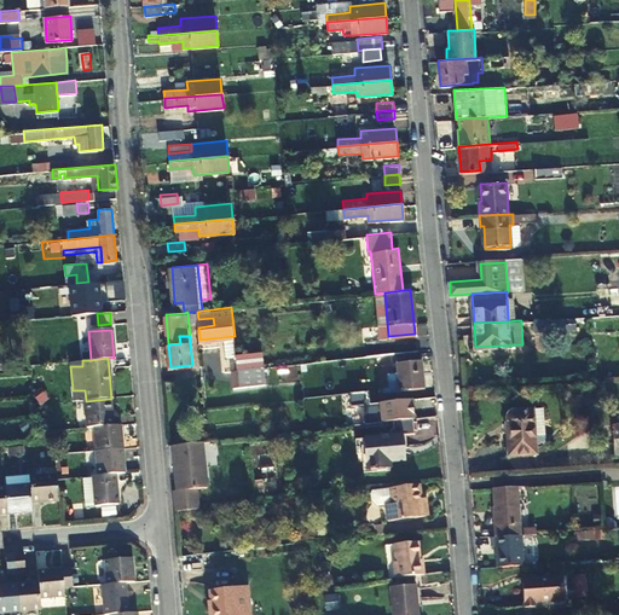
[(381,392),(426,387),(423,359),(397,361),(399,379),(389,379),(389,386),(381,387),(381,392)]
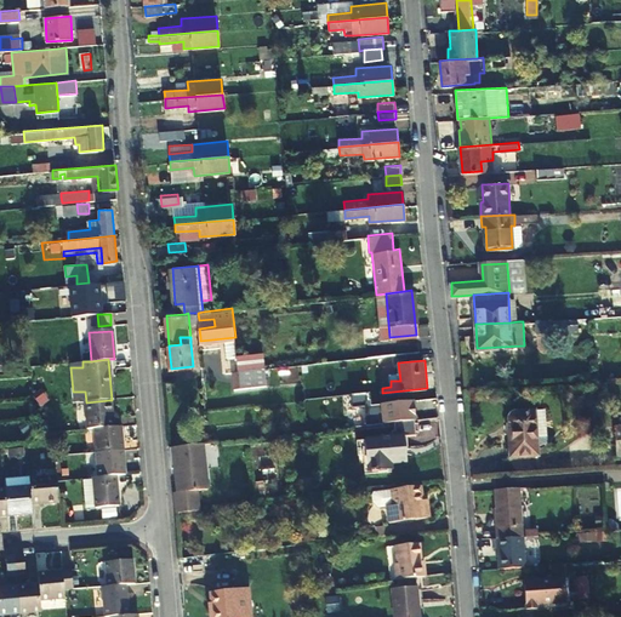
[(267,384),(266,367),(238,370),(233,371),(235,388),(267,384)]
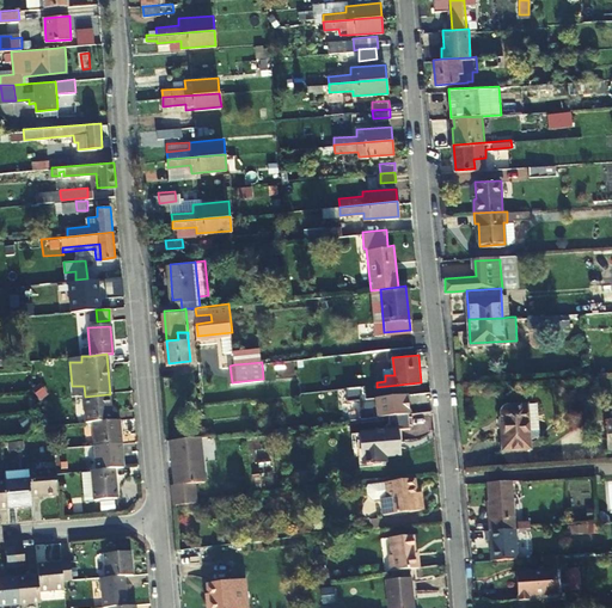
[(72,386),(73,397),(81,397),(85,397),(84,386),(72,386)]
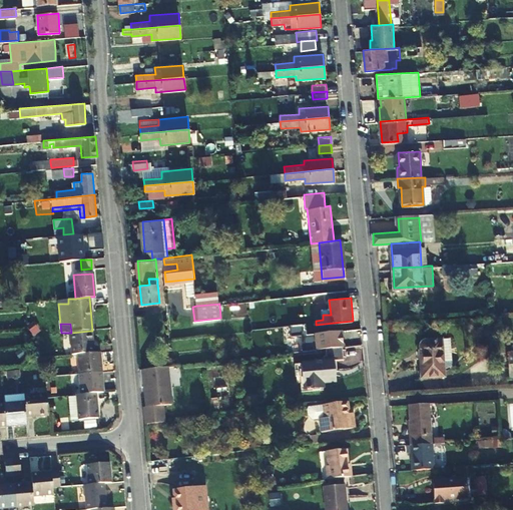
[(71,333),(68,333),(70,356),(76,355),(92,354),(90,331),(71,333)]
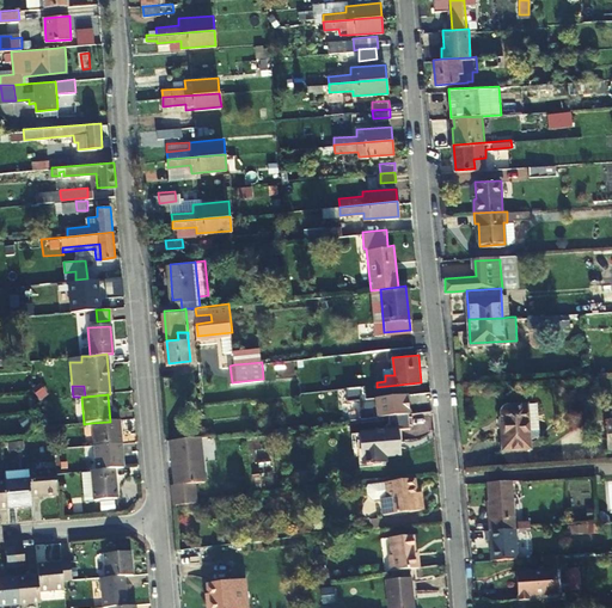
[(531,437),(526,401),(509,404),(505,406),(500,412),(500,421),(503,421),(506,448),(532,446),(531,437)]
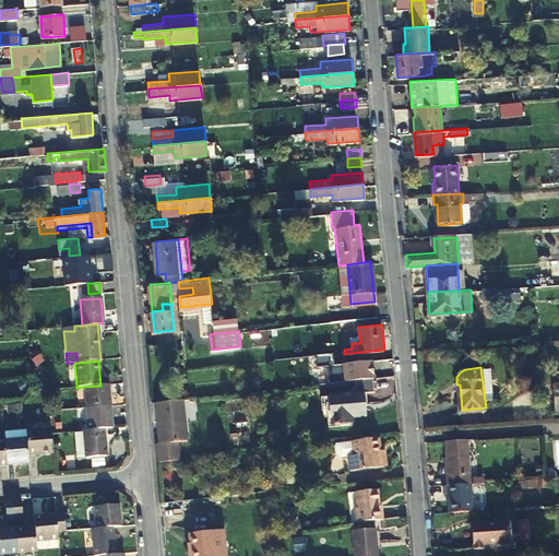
[(489,367),(480,367),(485,400),(489,399),(492,397),(491,388),(489,367)]
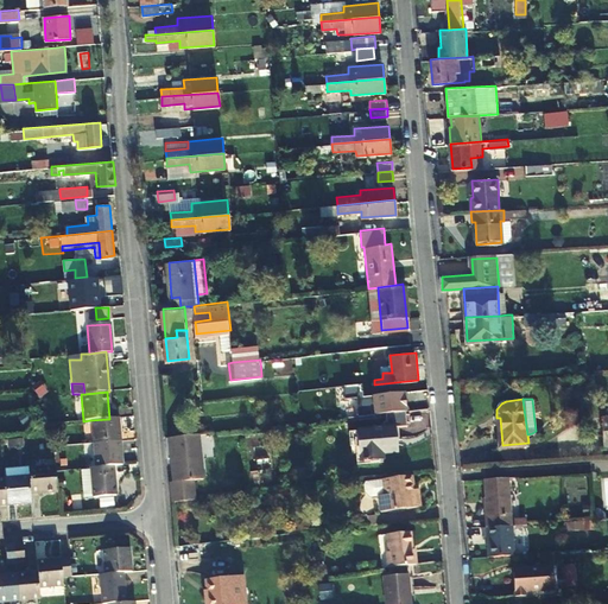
[(411,423),(410,408),(387,411),(388,420),(384,420),(385,426),(358,428),(361,458),(365,458),(365,461),(368,459),(368,457),(382,456),(381,450),(399,449),(397,427),(409,426),(411,423)]
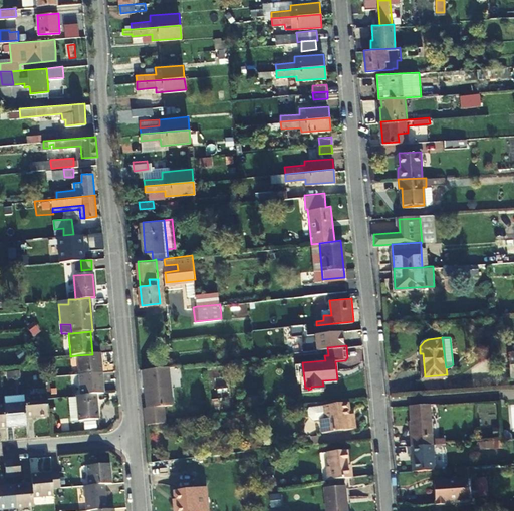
[(98,353),(92,354),(76,355),(77,364),(78,377),(100,375),(98,353)]
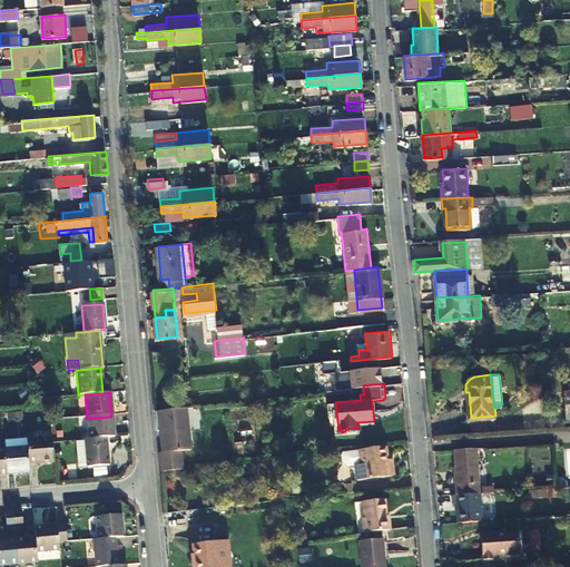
[(159,409),(157,409),(159,429),(161,429),(164,451),(160,451),(161,467),(164,467),(184,465),(182,449),(192,448),(187,406),(159,409)]
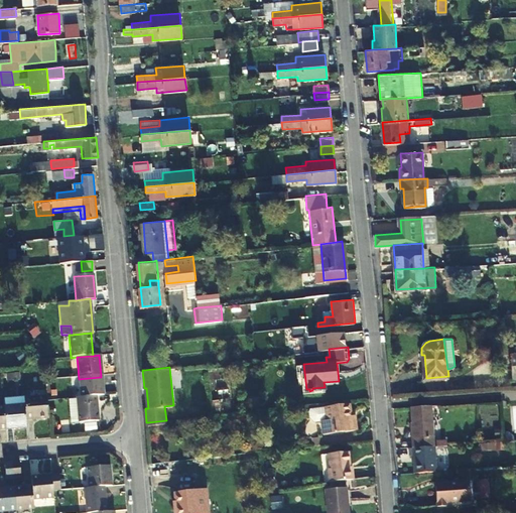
[(79,379),(80,398),(94,397),(102,396),(101,377),(79,379)]
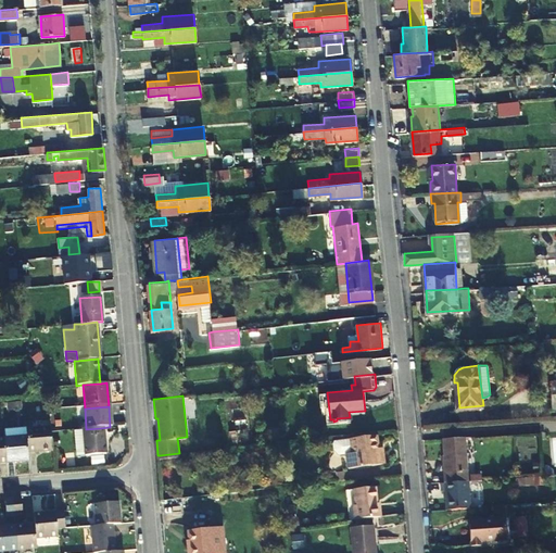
[(25,428),(26,436),(28,452),(53,451),(51,432),(51,426),(25,428)]
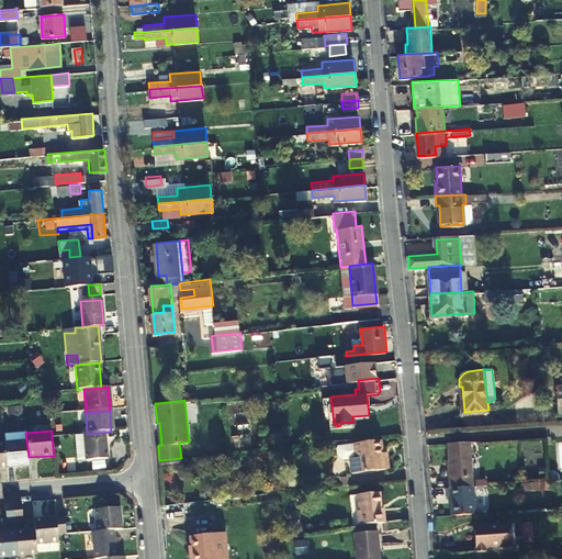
[(87,434),(82,434),(85,462),(105,461),(102,433),(87,434)]
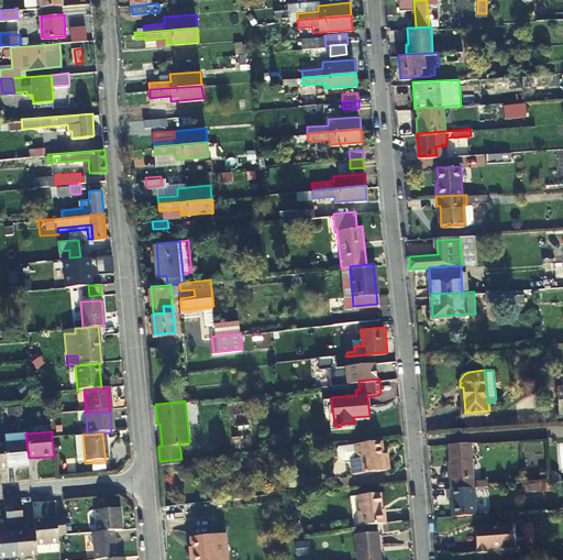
[(386,437),(360,440),(361,453),(354,454),(356,470),(393,465),(390,450),(387,450),(386,437)]
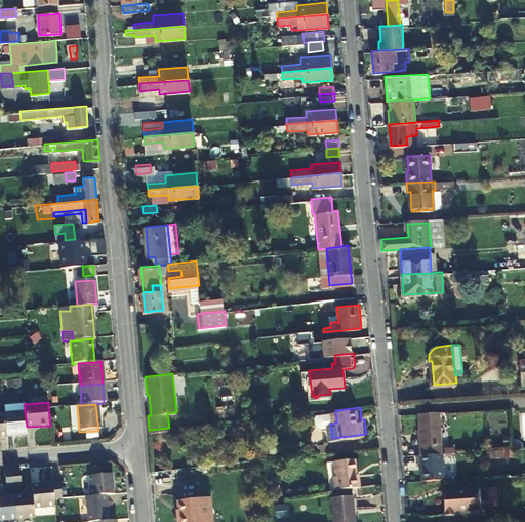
[(335,410),(319,411),(320,420),(322,420),(326,424),(330,424),(336,423),(335,410)]
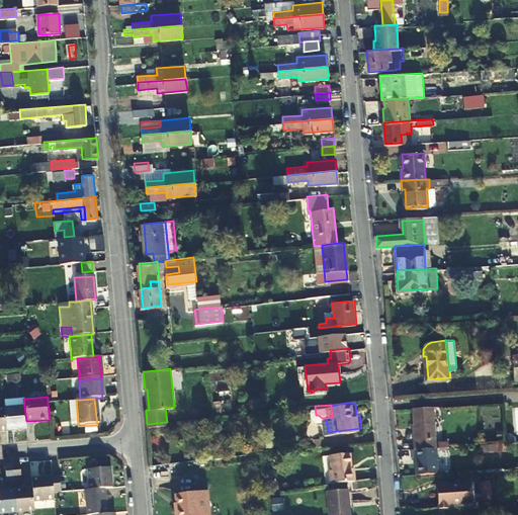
[(26,421),(24,406),(4,408),(6,430),(26,428),(26,421)]
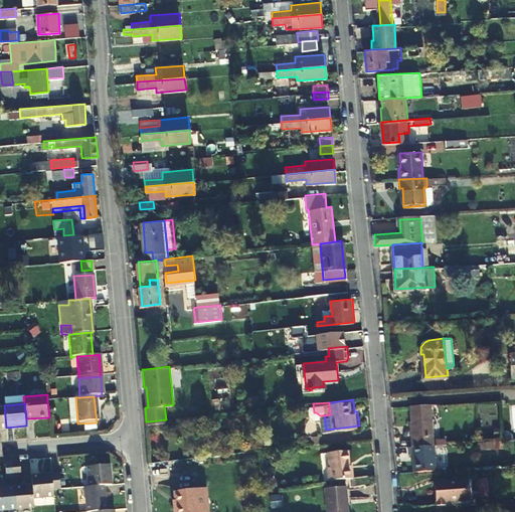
[(410,446),(431,445),(426,403),(406,404),(410,446)]
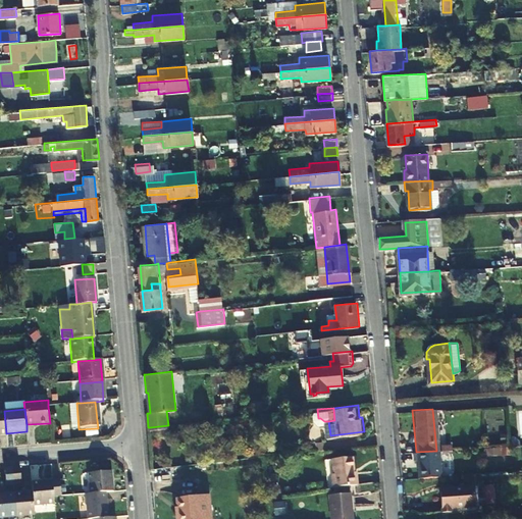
[(486,428),(500,427),(499,409),(486,409),(486,428)]
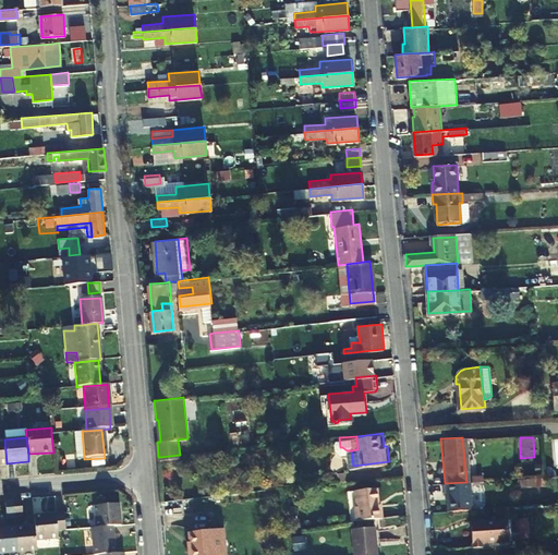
[(445,483),(439,484),(440,492),(444,492),(446,510),(470,509),(468,481),(466,482),(445,483)]
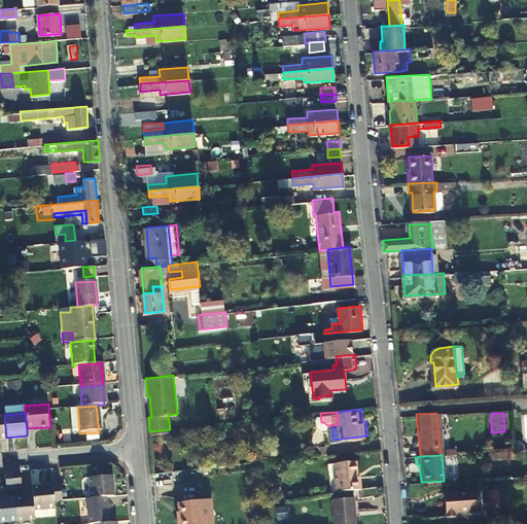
[(338,459),(340,487),(361,485),(360,473),(358,473),(356,458),(338,459)]
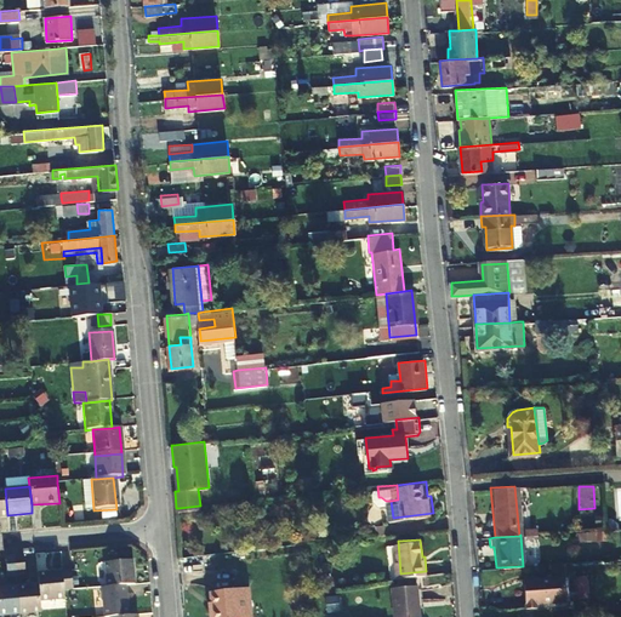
[(16,556),(17,575),(27,575),(26,555),(16,556)]
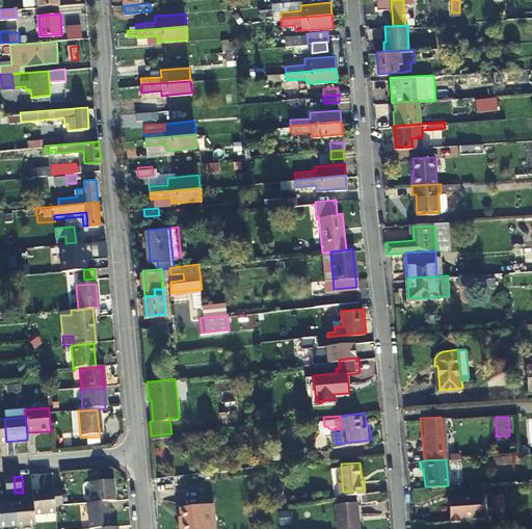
[(87,482),(88,502),(105,501),(112,501),(110,480),(87,482)]
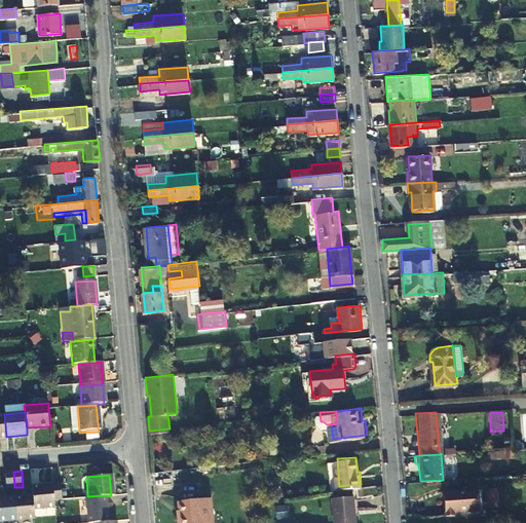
[(52,499),(52,486),(32,488),(33,496),(34,510),(53,508),(53,502),(52,499)]
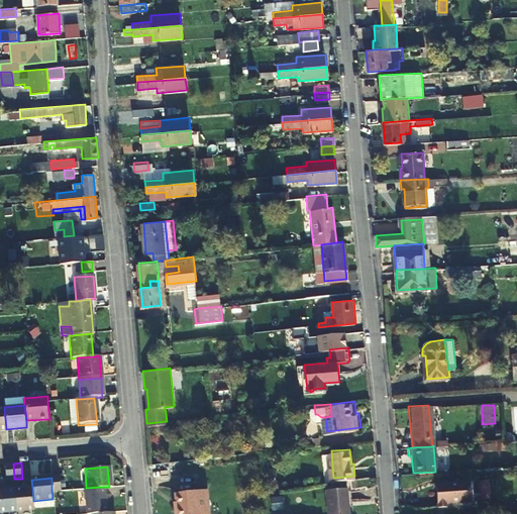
[(59,478),(52,478),(52,491),(54,491),(60,490),(59,478)]
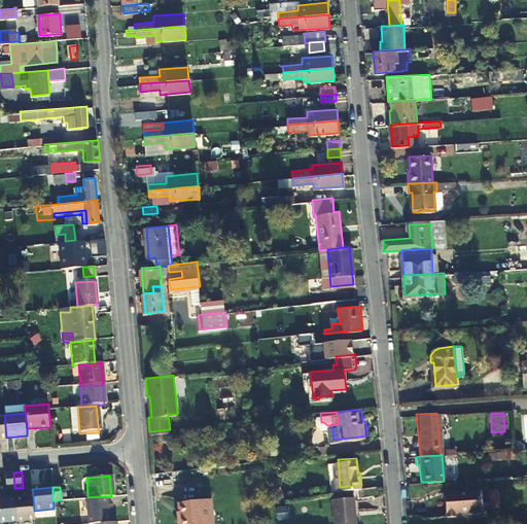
[(445,517),(454,517),(453,512),(479,510),(477,489),(455,491),(455,490),(443,491),(445,517)]
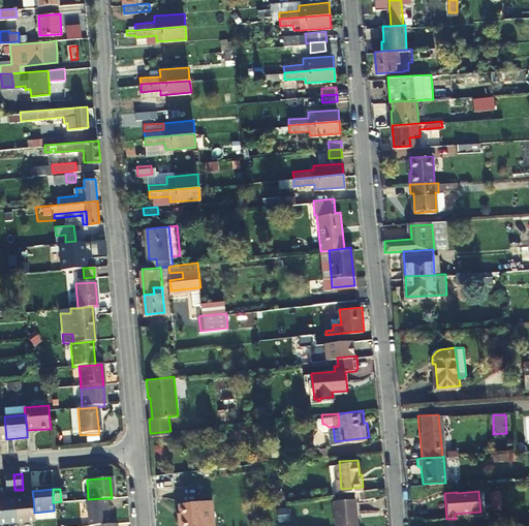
[(492,491),(492,507),(500,507),(501,491),(492,491)]
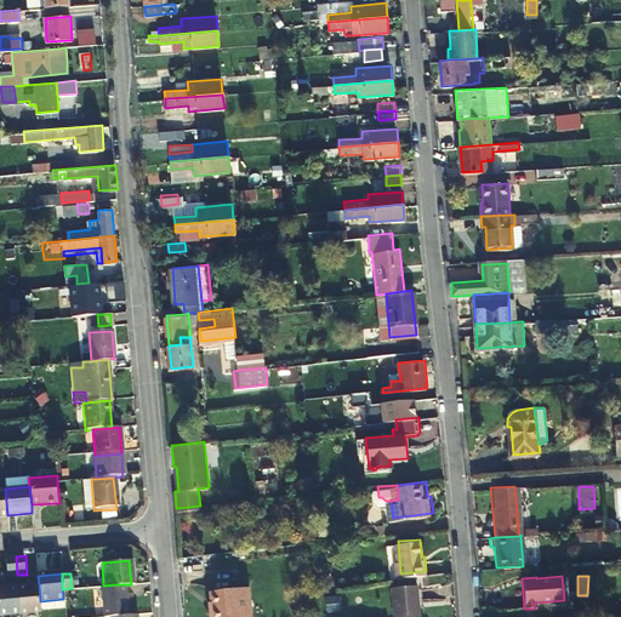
[(402,616),(422,616),(422,601),(426,600),(425,583),(399,586),(402,616)]
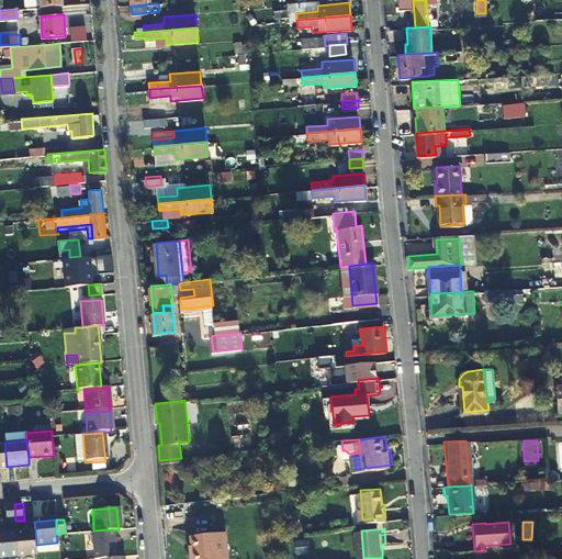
[(93,530),(90,532),(92,558),(97,558),(113,557),(111,529),(93,530)]
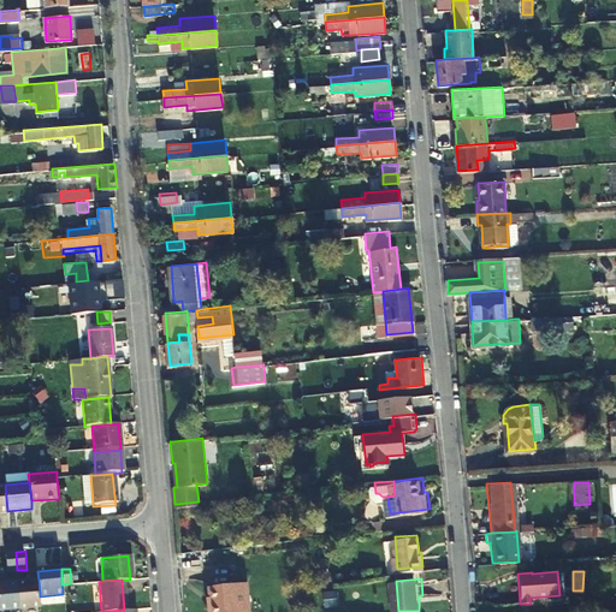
[(248,580),(236,581),(238,611),(252,610),(248,580)]
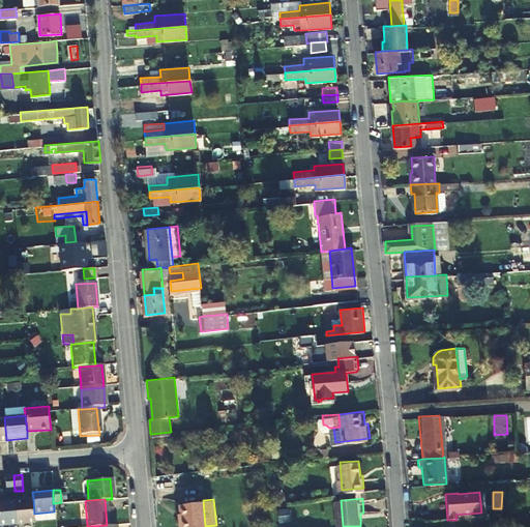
[(35,524),(34,514),(33,500),(16,501),(18,526),(35,524)]
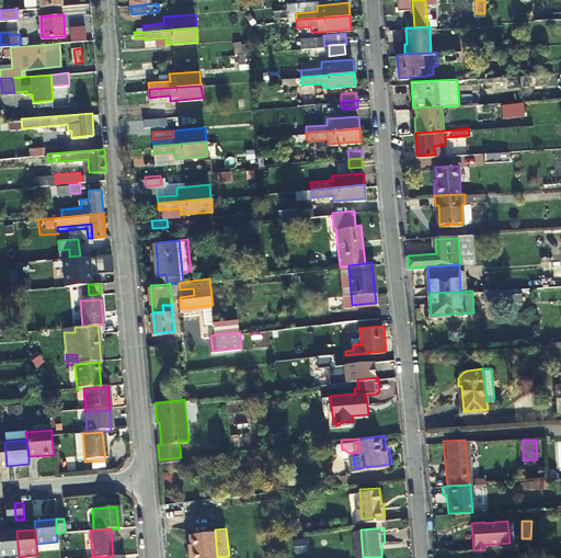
[(192,557),(209,557),(217,557),(215,530),(192,533),(194,550),(192,550),(192,557)]
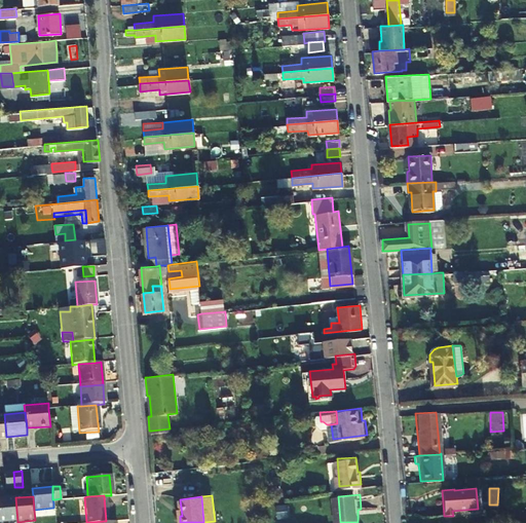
[(0,497),(0,522),(17,522),(15,497),(0,497)]
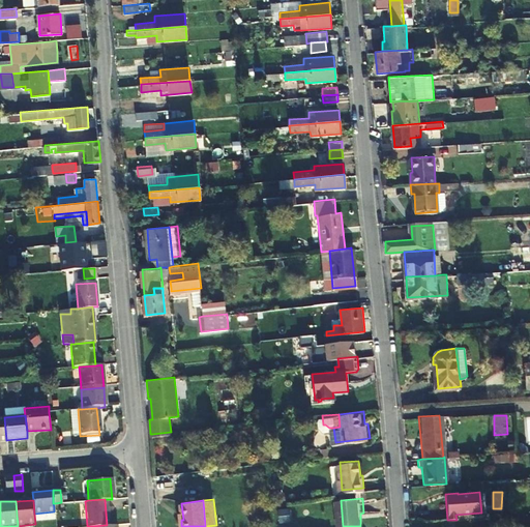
[(292,519),(290,506),(277,508),(280,521),(292,519)]
